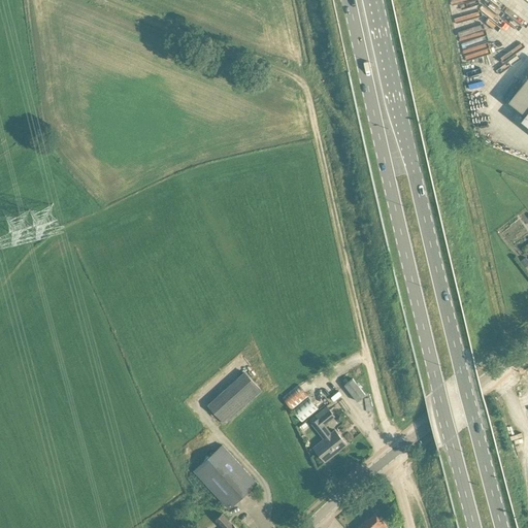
[(262,390),(245,372),(208,405),(225,424),(262,390)]
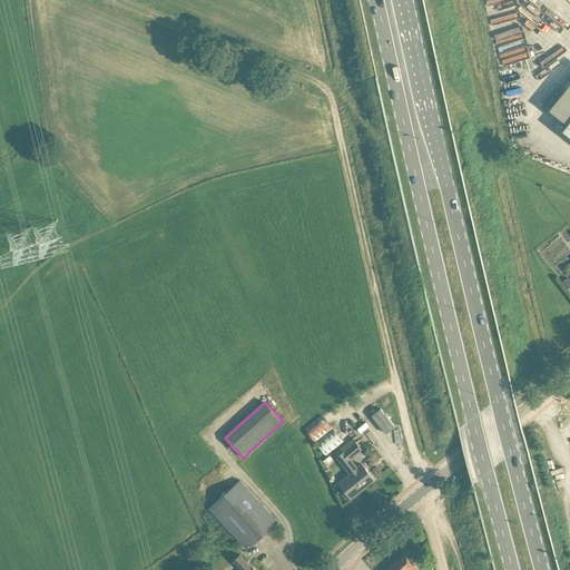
[(381,409),(372,415),(385,433),(394,425),(381,409)]
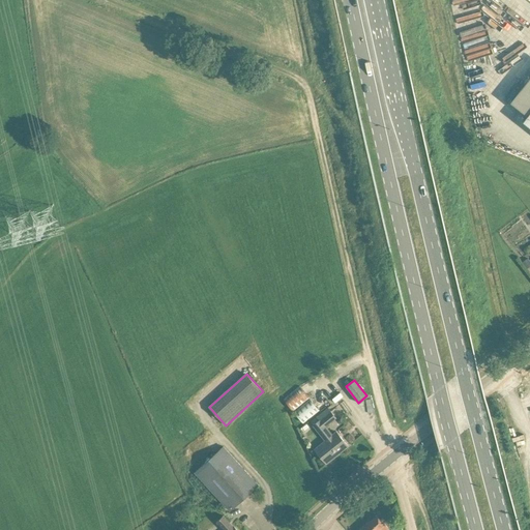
[(299,386),(284,399),(293,411),(310,398),(299,386)]
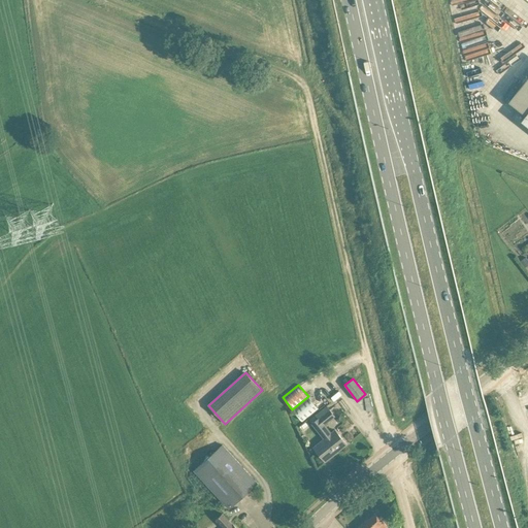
[(318,408),(308,397),(293,410),(302,421),(318,408)]
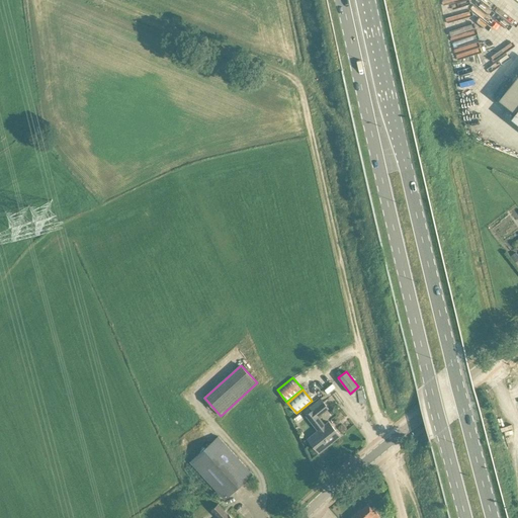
[(311,411),(304,417),(317,432),(308,439),(313,444),(319,452),(340,436),(328,422),(325,425),(318,416),(328,408),(320,399),(309,408),(311,411)]
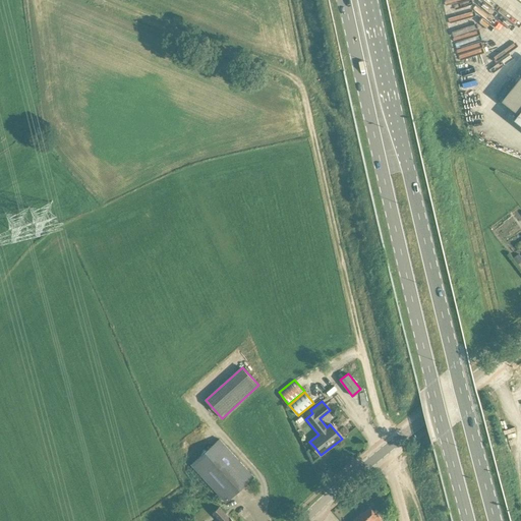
[(191,464),(226,502),(253,476),(220,439),(191,464)]
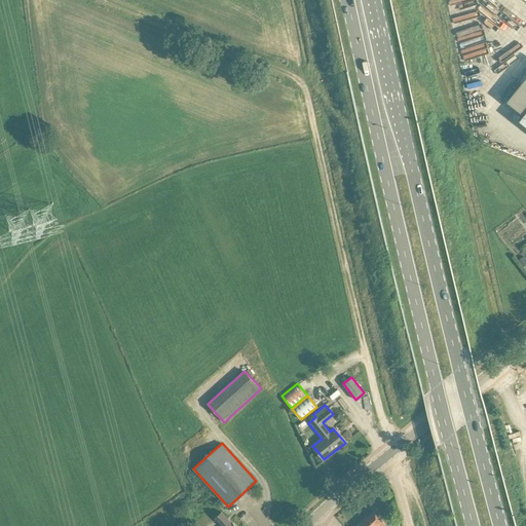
[(235,525),(231,522),(222,512),(216,517),(223,525),(235,525)]
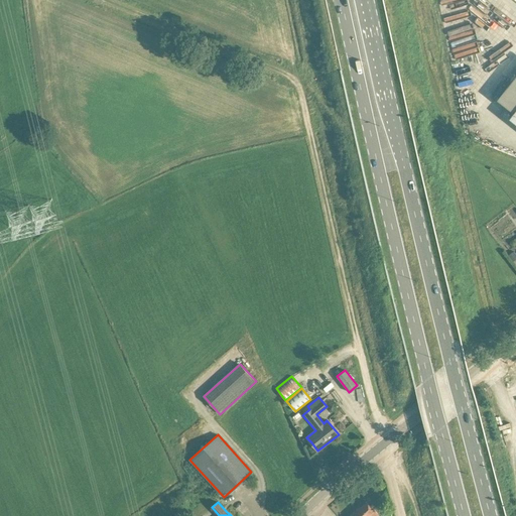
[(376,515),(379,514),(366,502),(361,507),(360,506),(349,515),(376,515)]
